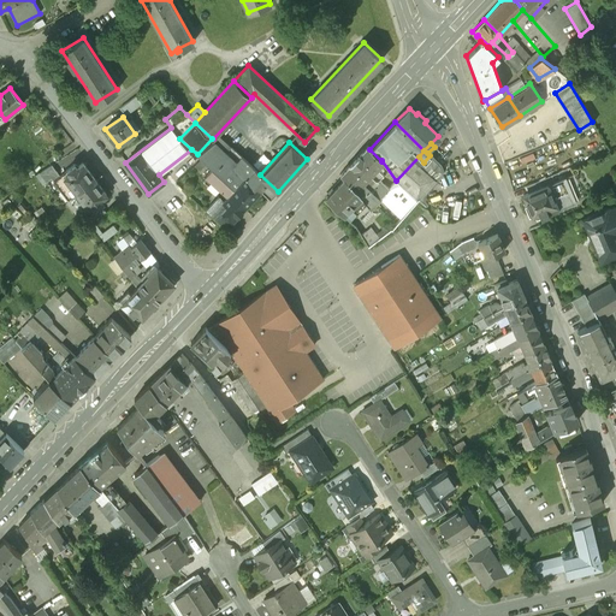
[(369,149),(366,146),(348,165),(363,179),(368,175),(375,182),(378,179),(377,178),(380,173),(375,169),(381,161),(369,149)]
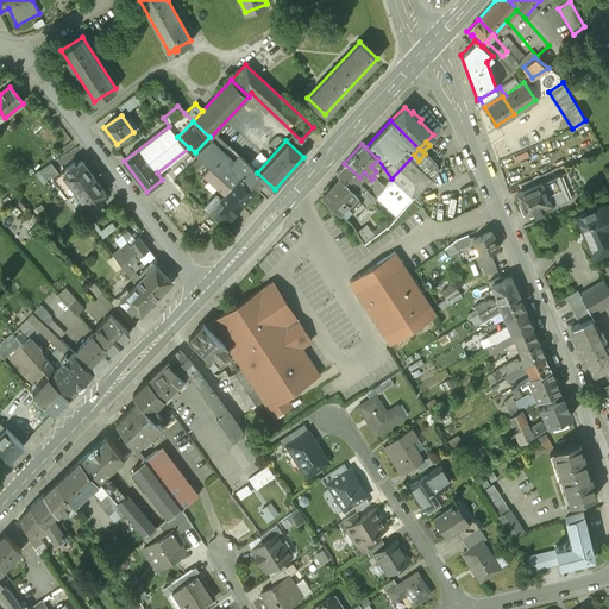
[(232,187),(244,175),(224,156),(214,148),(202,161),(207,164),(215,173),(232,187)]
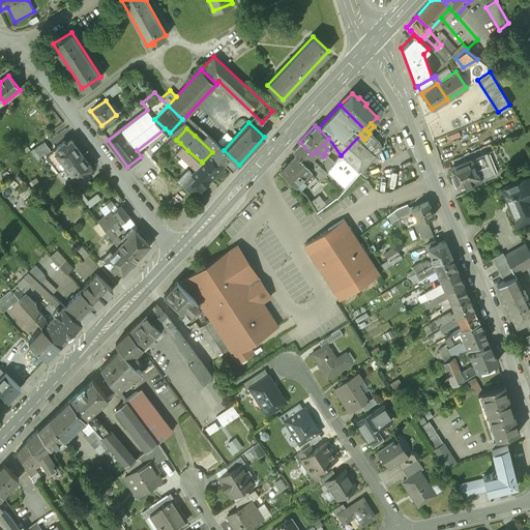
[(233,171),(239,165),(224,150),(201,129),(195,136),(212,152),(224,164),(233,171)]
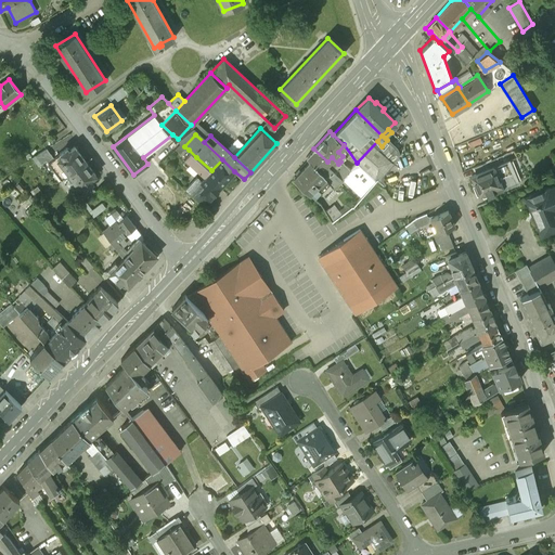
[(377,141),(357,163),(376,179),(396,158),(397,156),(398,154),(397,152),(397,150),(396,149),(387,140),(382,146),(377,141)]
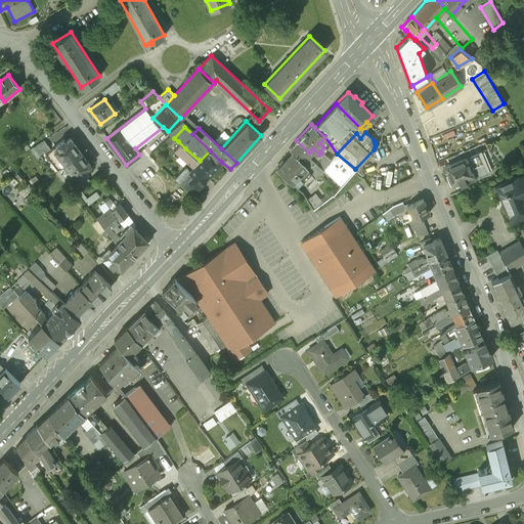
[(57,170),(62,166),(80,153),(70,139),(66,143),(63,140),(50,150),(45,155),(57,170)]
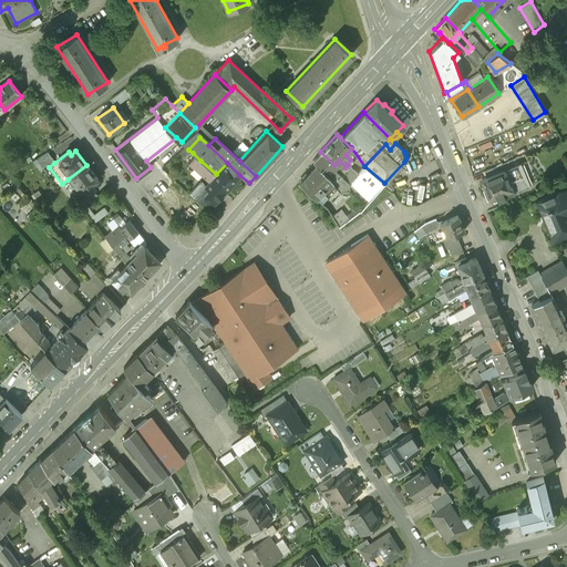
[(49,167),(54,163),(48,152),(37,158),(42,167),(47,164),(49,167)]
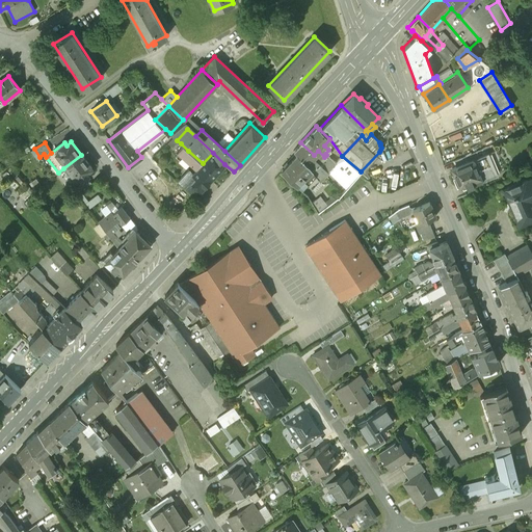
[(314,155),(300,142),(293,151),(296,154),(307,163),(315,176),(319,180),(324,175),(312,158),(314,155)]
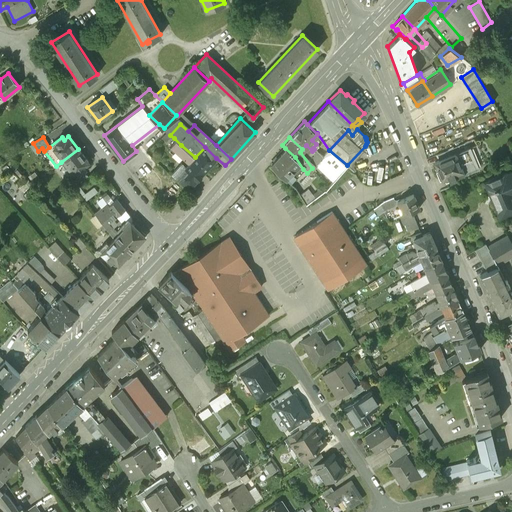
[(176,150),(181,145),(174,138),(170,142),(172,144),(171,145),(176,150)]
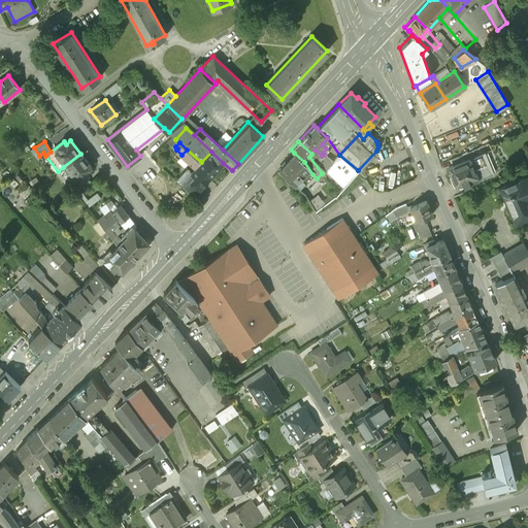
[(223,163),(211,152),(201,162),(187,150),(182,155),(196,168),(192,172),(194,175),(190,179),(199,188),(223,163)]
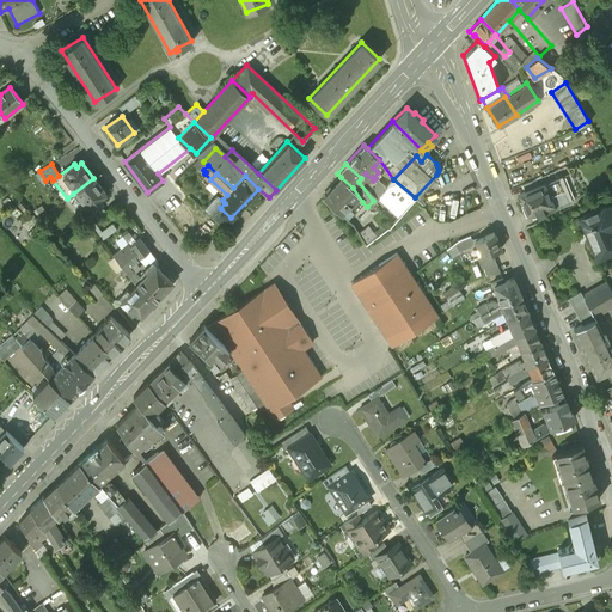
[(353,188),(341,177),(323,196),(341,213),(347,206),(354,212),(362,202),(353,188)]
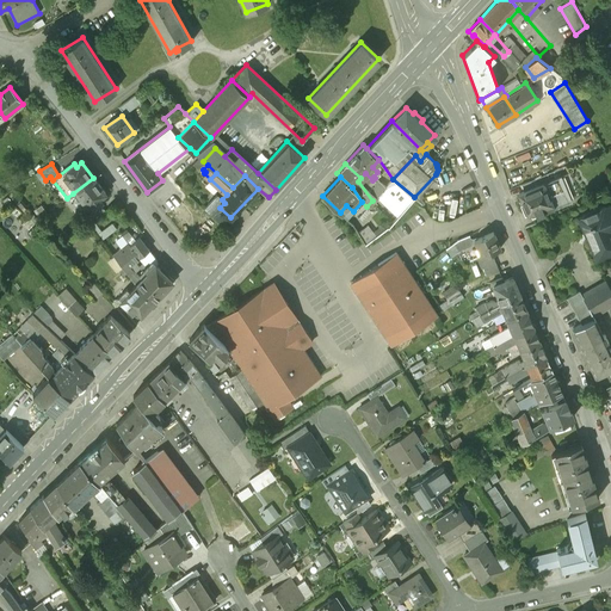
[(520,185),(524,192),(543,184),(539,177),(520,185)]
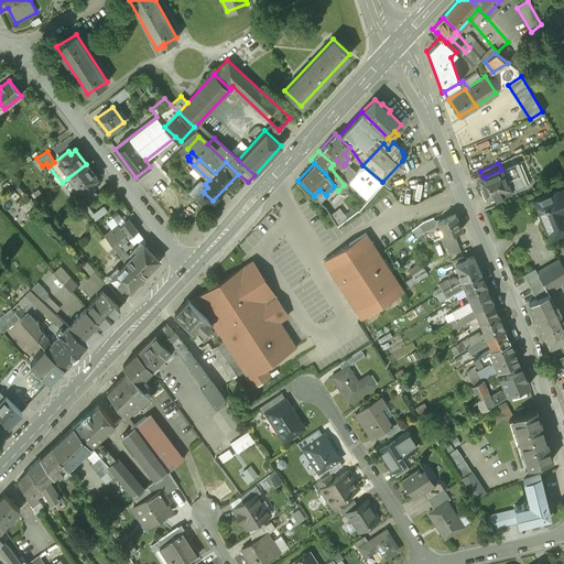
[(80,191),(85,187),(87,191),(95,185),(93,182),(97,179),(86,164),(67,179),(73,185),(75,184),(80,191)]
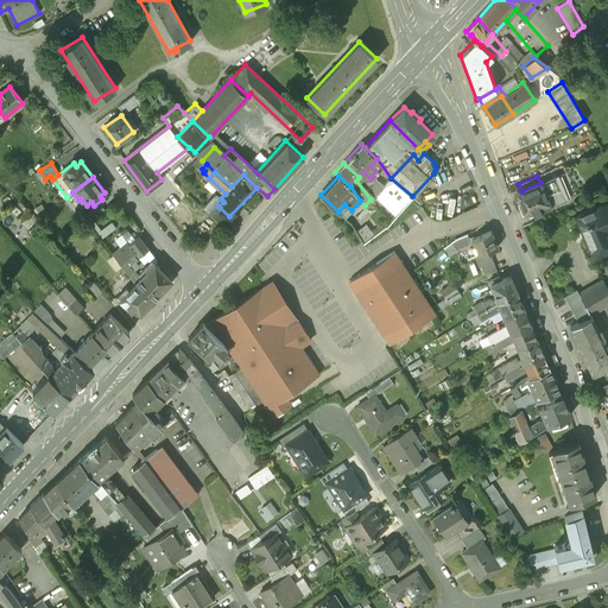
[(521,191),(515,192),(520,202),(517,203),(521,215),(527,213),(529,216),(564,201),(558,185),(557,187),(553,177),(540,183),(521,191)]
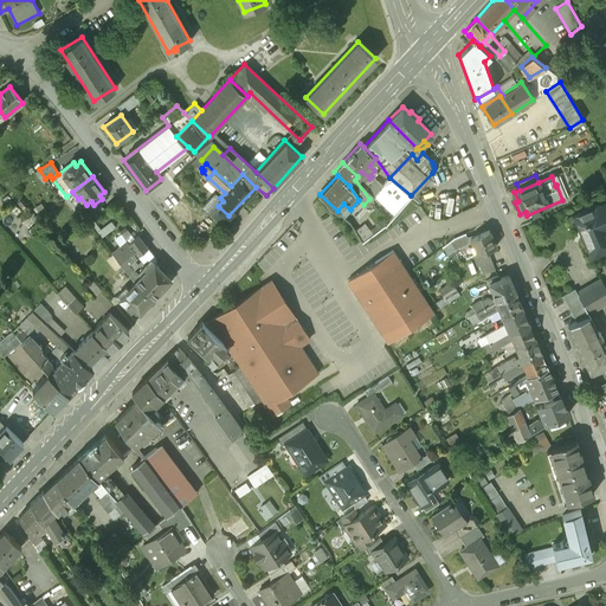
[(411,195),(389,178),(373,195),(394,214),(411,195)]
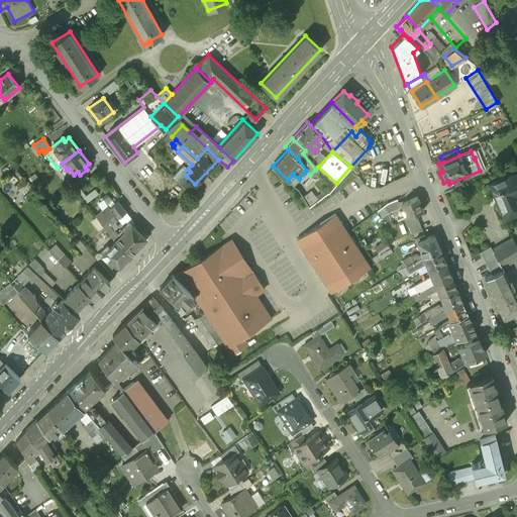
[(516,173),(508,177),(507,177),(490,184),(494,194),(497,193),(507,218),(516,214),(516,199),(514,193),(516,191),(516,173)]
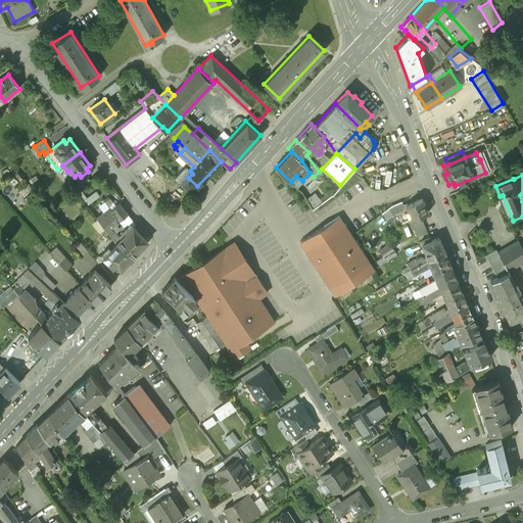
[(86,176),(73,186),(77,191),(90,181),(86,176)]
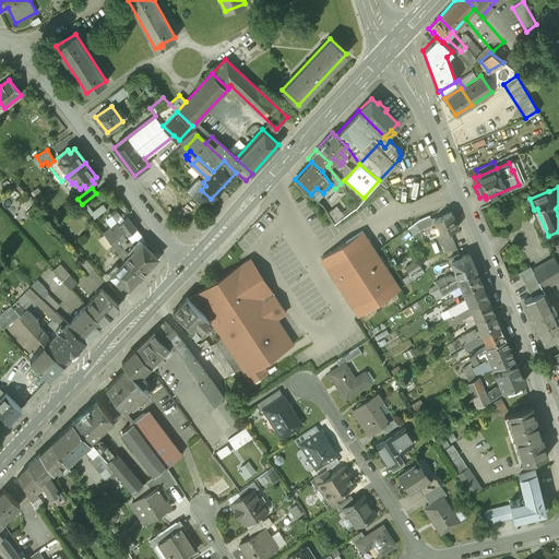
[(205,204),(211,199),(201,190),(195,195),(205,204)]
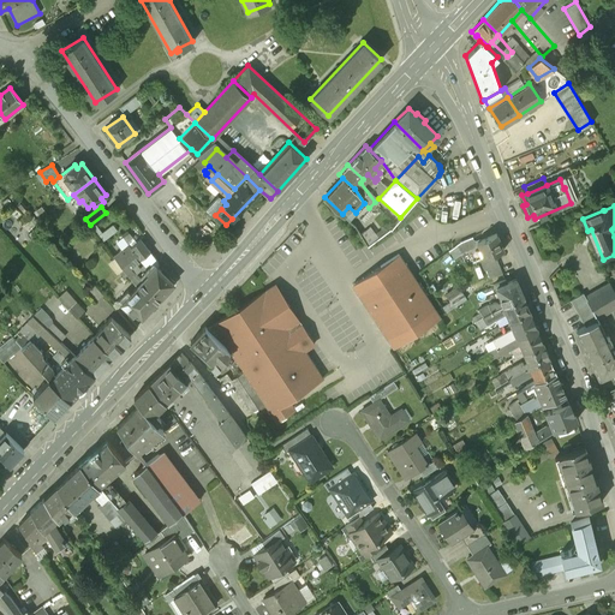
[(365,239),(374,233),(369,226),(360,233),(365,239)]
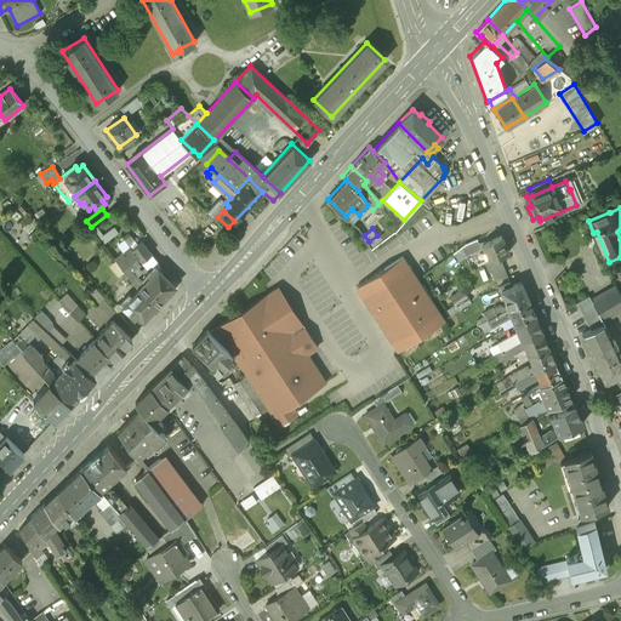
[(483,250),(488,261),(499,256),(508,252),(501,235),(482,245),(483,250)]
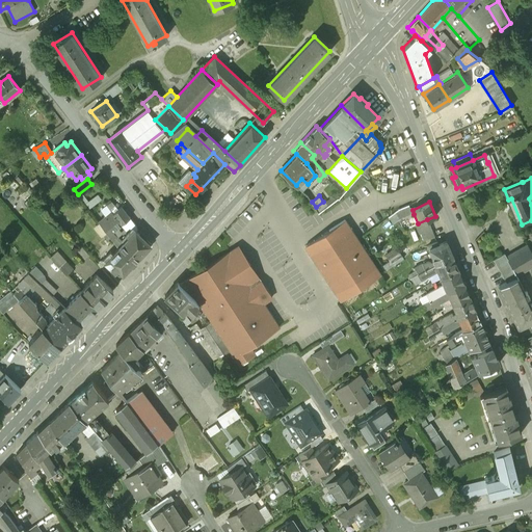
[(106,232),(107,233),(120,222),(122,224),(130,217),(122,207),(113,213),(115,216),(105,224),(102,220),(99,222),(106,232)]
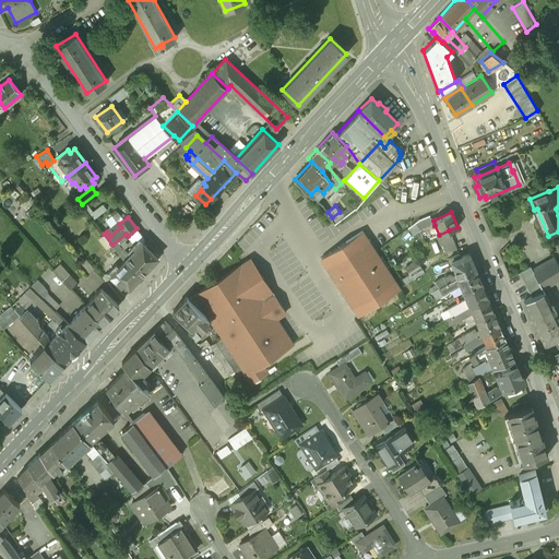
[(435,225),(433,221),(423,225),(425,229),(435,225)]
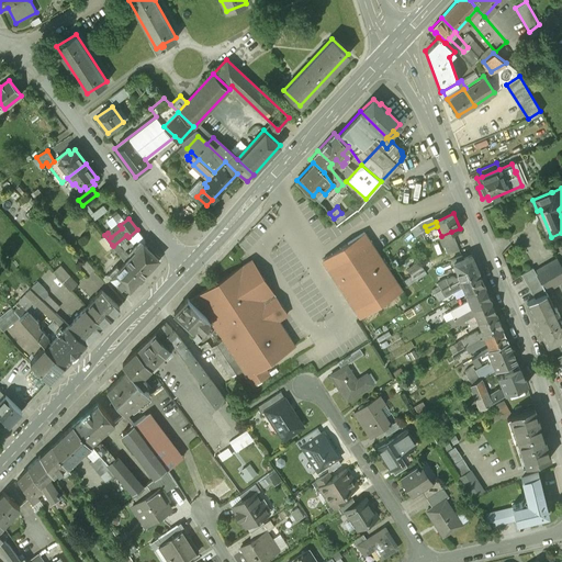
[(364,232),(322,260),(360,317),(403,289),(364,232)]
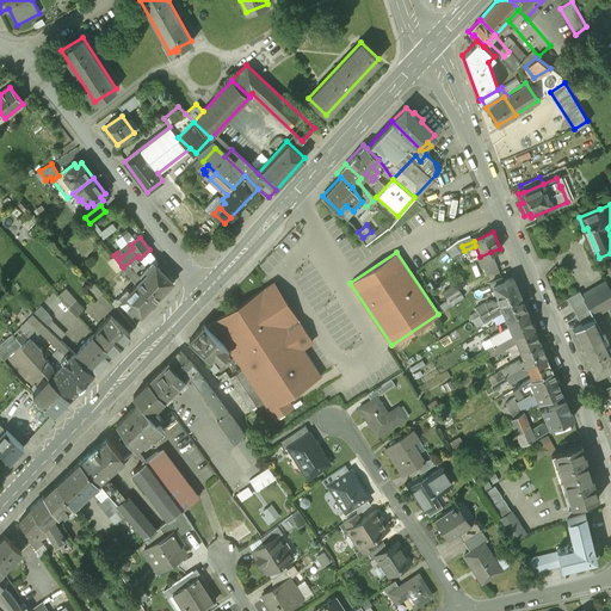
[(498,271),(491,252),(480,257),(477,258),(486,276),(498,271)]
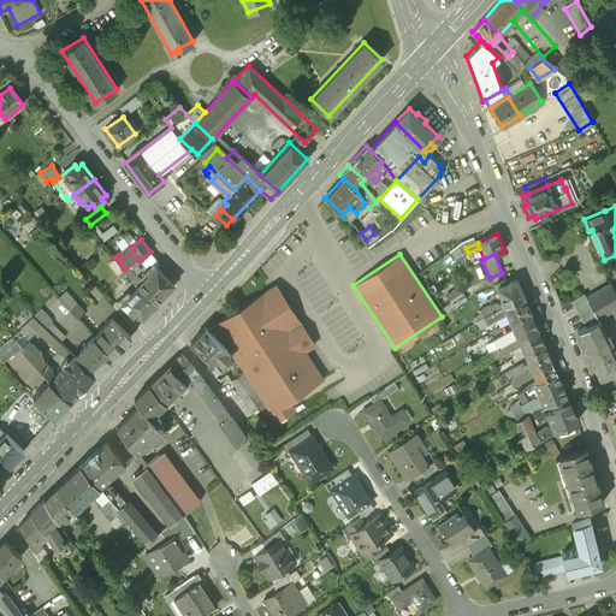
[(175,283),(154,264),(140,280),(132,272),(128,274),(137,288),(154,304),(175,283)]
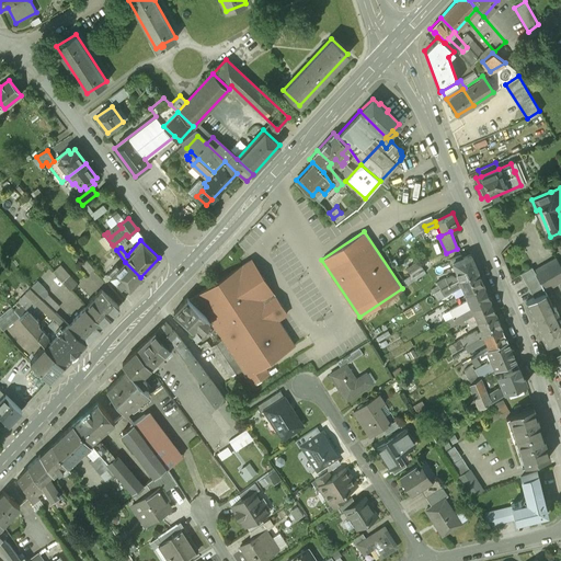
[(459,278),(478,271),(470,254),(459,259),(458,256),(450,259),(457,275),(454,277),(450,275),(444,278),(447,285),(459,278)]
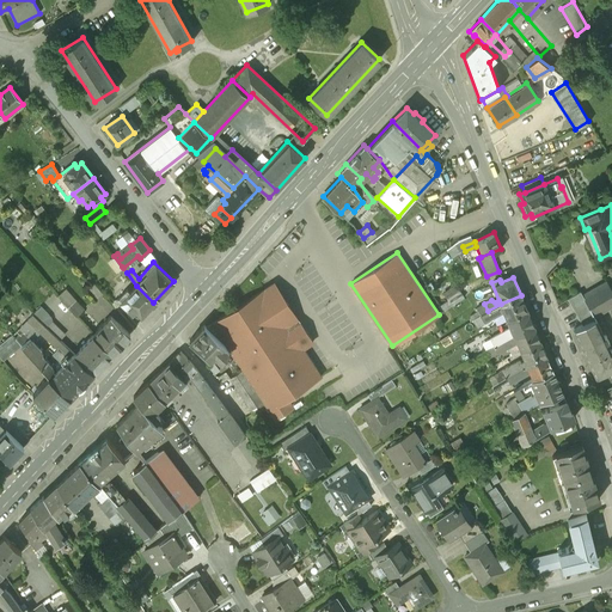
[(274,281),(213,323),(277,418),(295,407),(291,398),(323,377),(305,350),(316,343),(274,281)]
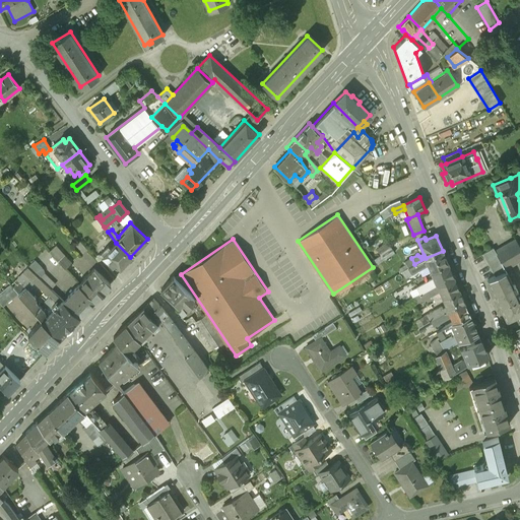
[(501,262),(519,251),(519,247),(515,240),(505,245),(495,250),(494,250),(501,262)]
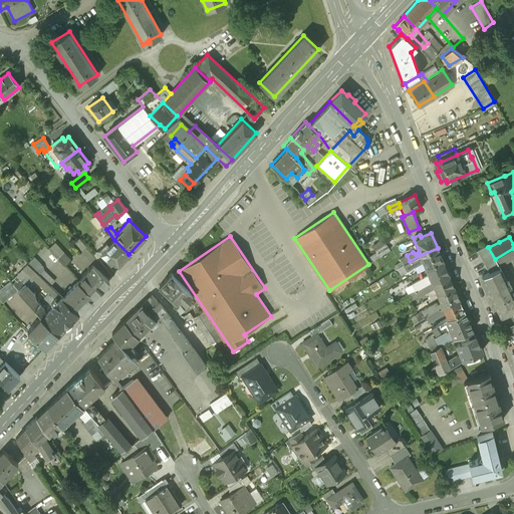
[(382,238),(371,245),(378,255),(390,248),(382,238)]
